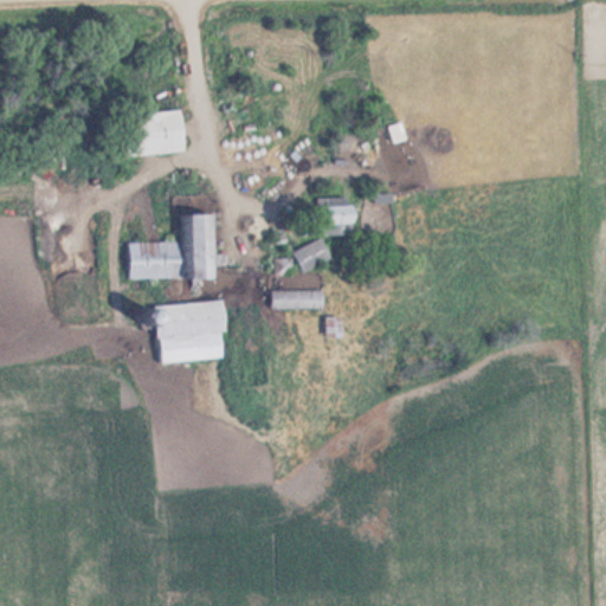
[(118,113),(121,155),(182,152),(181,110),(118,113)]
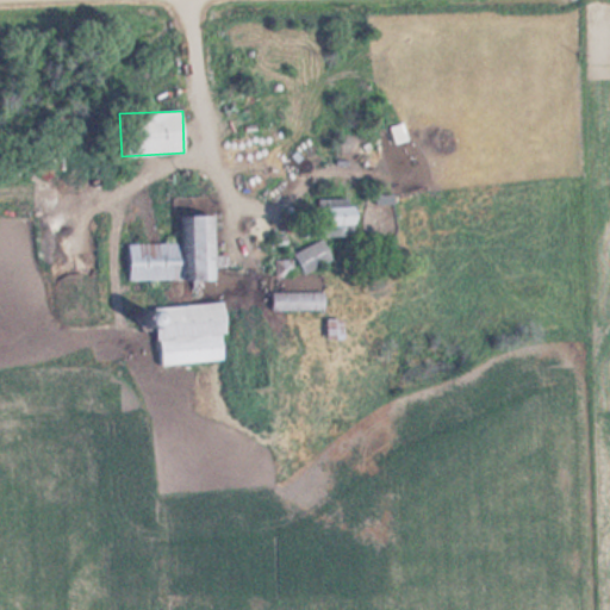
[(408,141),(403,123),(388,126),(393,144),(408,141)]
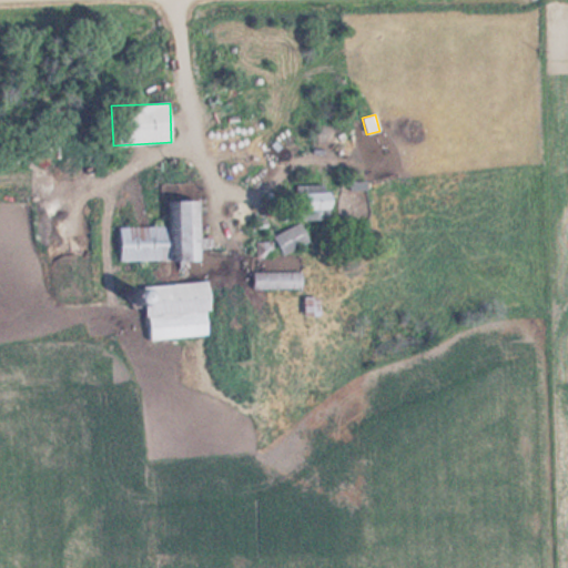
[(298,221),(331,220),(330,184),(297,185),(298,221)]
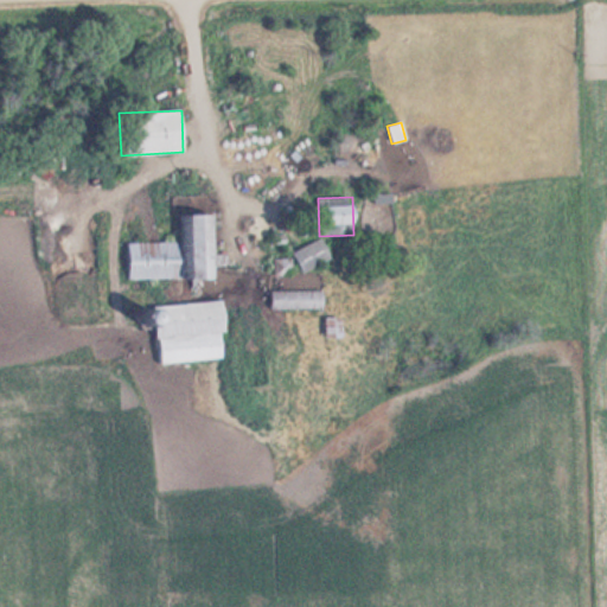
[(127,279),(212,279),(212,215),(181,215),(181,242),(127,242),(127,279)]
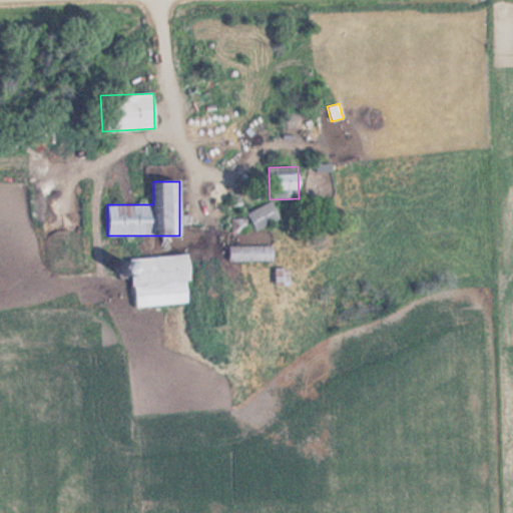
[(279,220),(274,203),(247,210),(252,228),(279,220)]
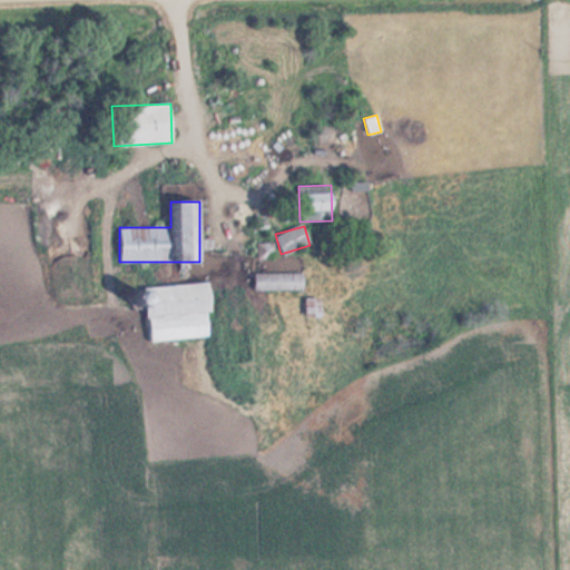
[(254,290),(303,290),(303,272),(254,272),(254,290)]
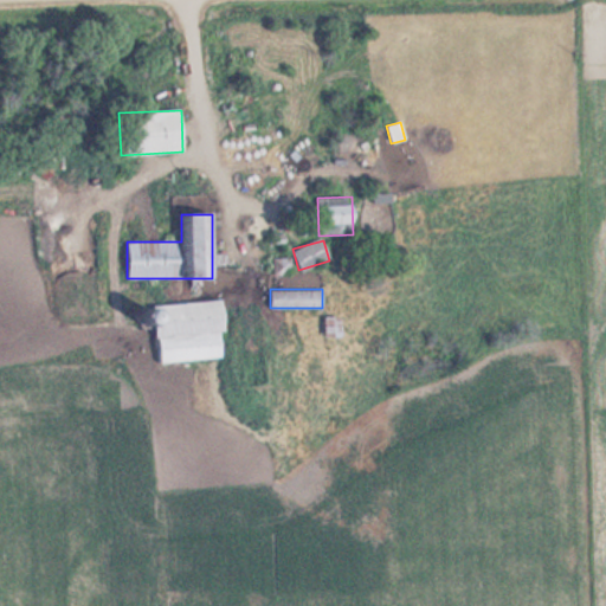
[(159,362),(225,358),(220,301),(137,308),(139,328),(156,327),(159,362)]
